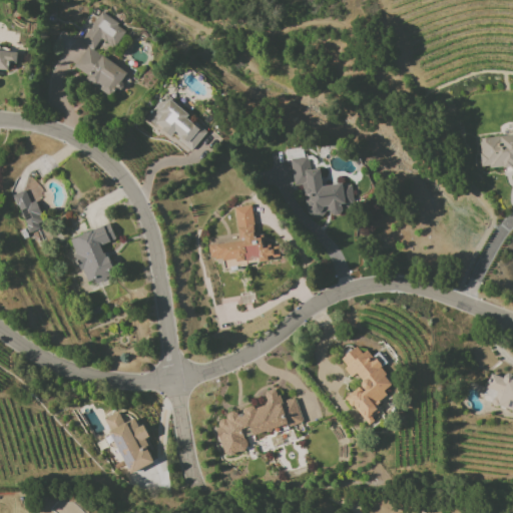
[(126,71),(92,50),(100,39),(114,48),(126,30),(99,12),(81,41),(87,45),(73,66),(86,75),(84,79),(110,96),(126,71)]
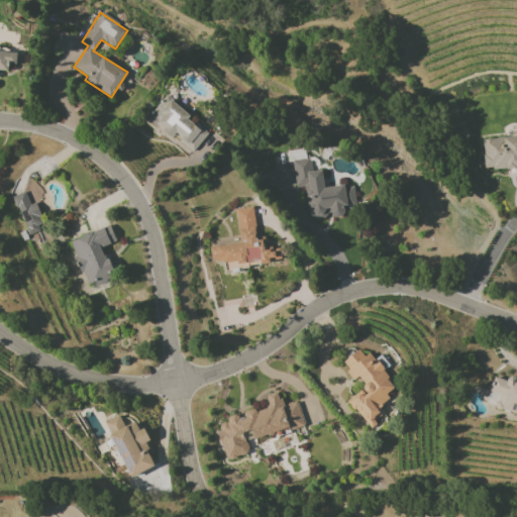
[(0,70),(8,71),(9,64),(16,64),(17,52),(0,48),(0,70)]
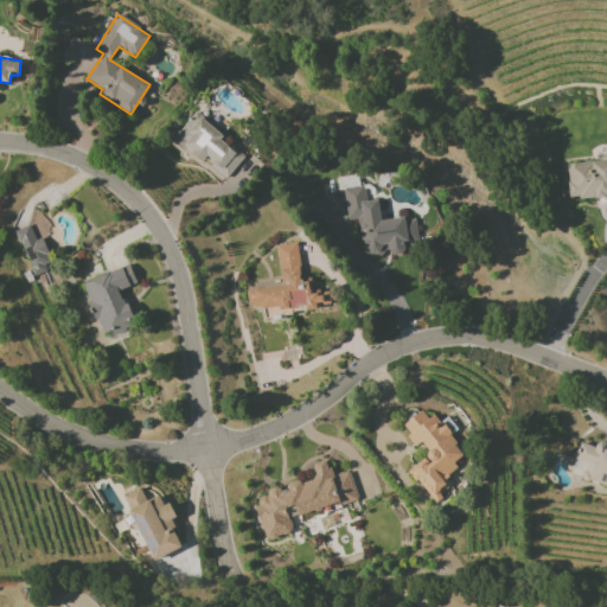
[(172,140),(200,163),(203,159),(227,178),(244,157),(221,138),(223,135),(193,112),(172,140)]
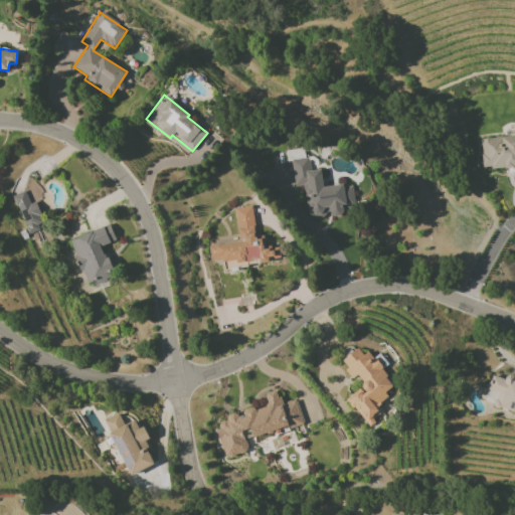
[(514,135),(480,138),(483,168),(504,167),(507,169),(514,168),(514,135)]
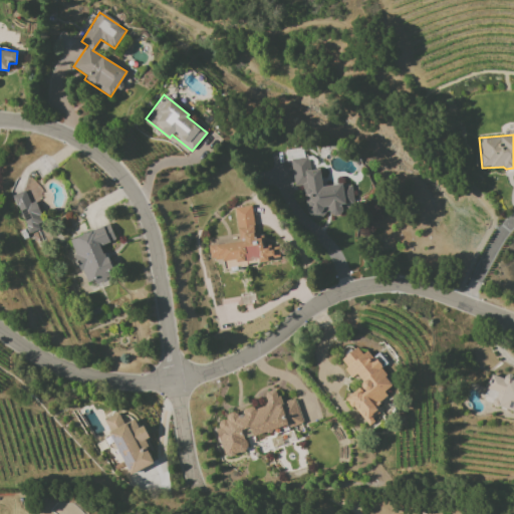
[(290,160),(294,187),(305,185),(309,218),(324,216),(323,209),(330,208),(330,214),(354,211),(351,184),(322,187),(319,169),(309,170),(307,158),(290,160)]
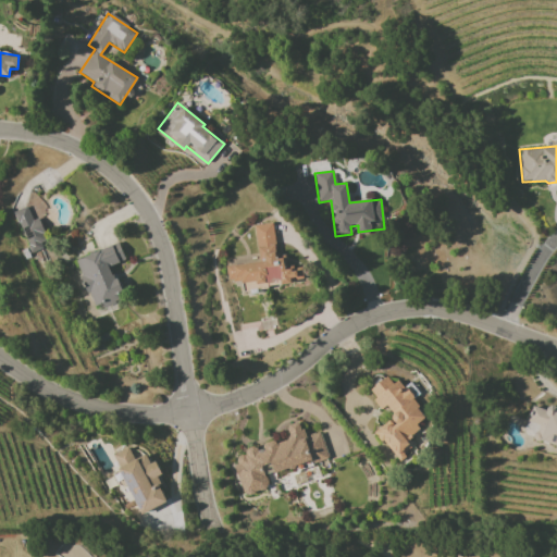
[(14,211),(29,254),(48,247),(37,218),(32,220),(27,207),(14,211)]
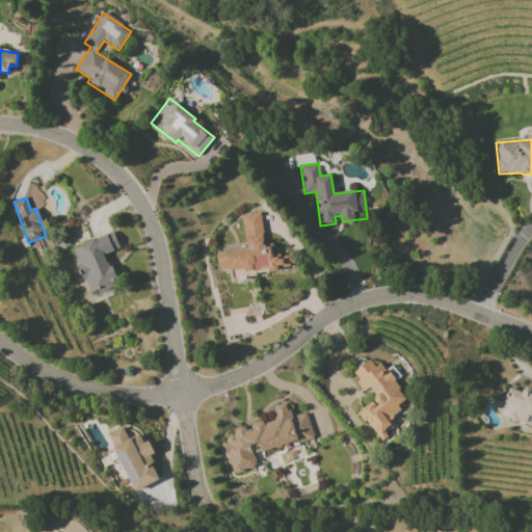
[(247,250),(222,254),(224,266),(230,266),(231,277),(290,270),(288,255),(273,256),(272,242),(264,243),(260,212),(243,215),(247,250)]
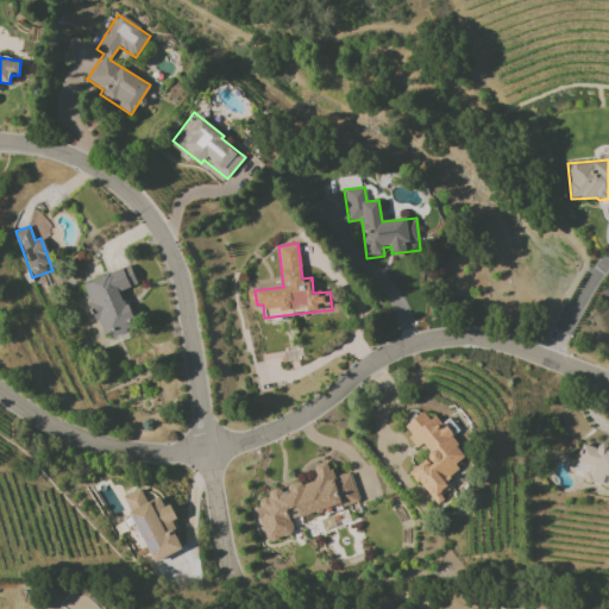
[(82,283),(101,336),(112,332),(113,336),(135,327),(121,290),(137,284),(130,265),(82,283)]
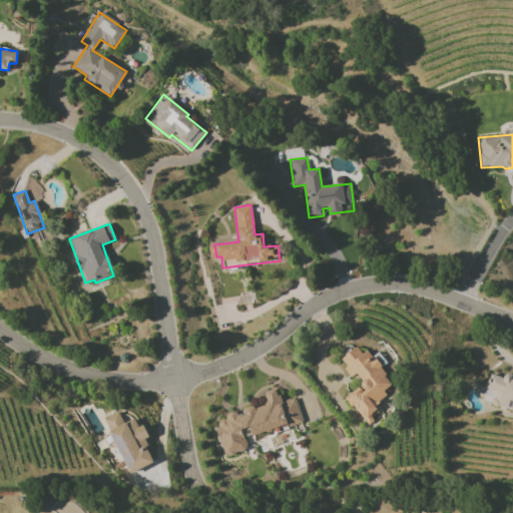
[(391,385),(361,344),(340,359),(360,386),(346,396),(366,424),(381,414),(374,405),(387,395),(384,390),(391,385)]
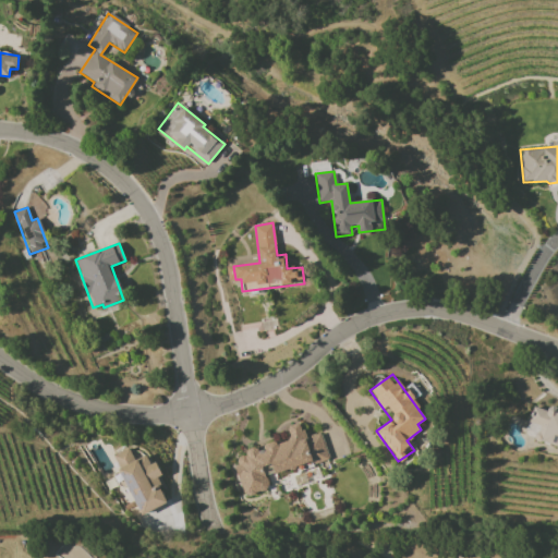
[(557,447),(557,411),(548,409),(547,412),(533,407),(523,436),(557,447)]
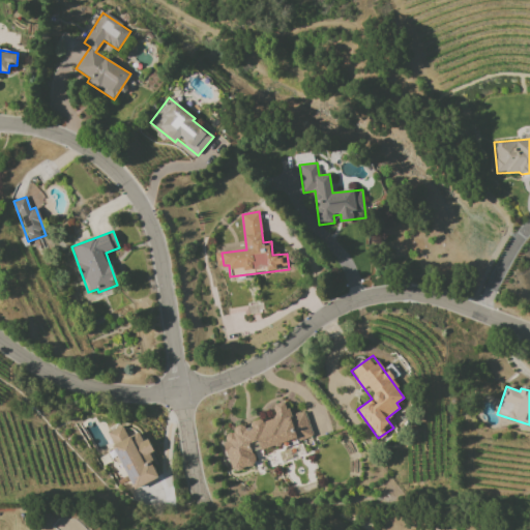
[(311,437),(304,411),(289,415),(285,402),(271,405),(274,418),(234,428),(235,433),(223,436),(231,471),(256,465),(253,450),(311,437)]
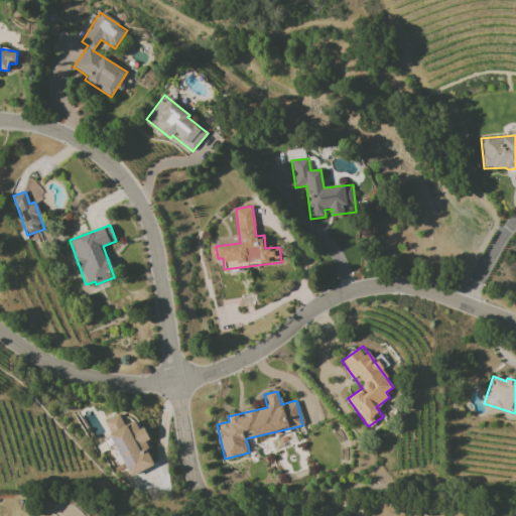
[(154,466),(144,442),(147,441),(138,420),(124,426),(119,414),(104,420),(128,477),(154,466)]
